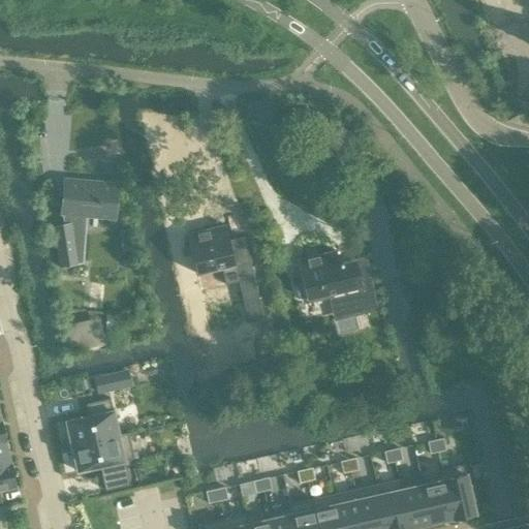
[(528,10),(527,0),(488,0),(492,23),(528,17),(528,10)]
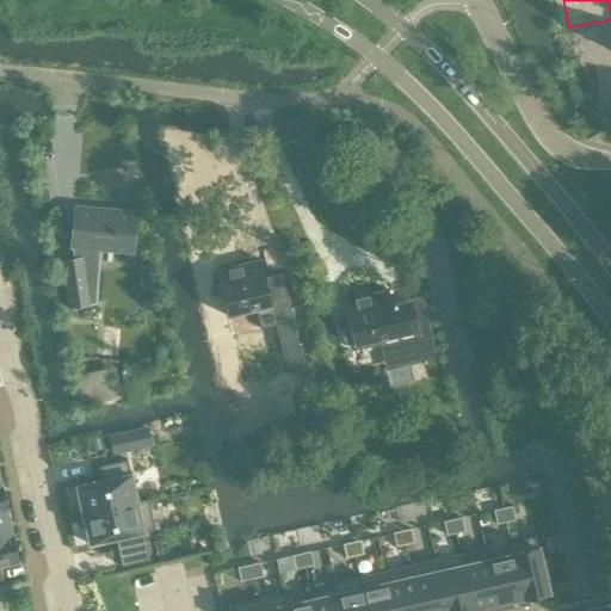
[(98,211),(75,209),(72,247),(74,261),(60,263),(66,308),(88,304),(86,290),(90,290),(92,250),(128,253),(131,215),(112,213),(112,211),(98,209),(98,211)]
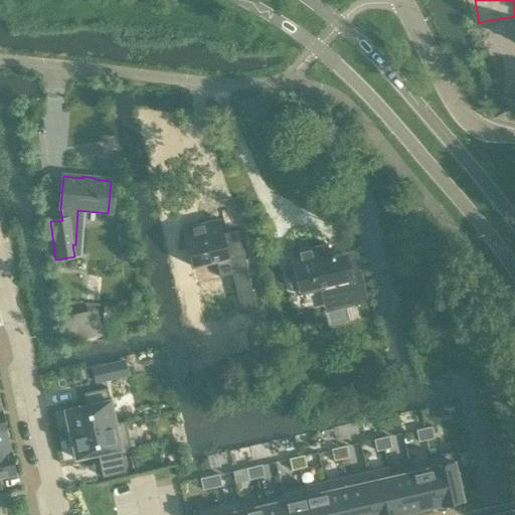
[(219,219),(181,228),(190,267),(214,261),(219,277),(231,274),(240,314),(255,311),(236,229),(222,233),(219,219)]
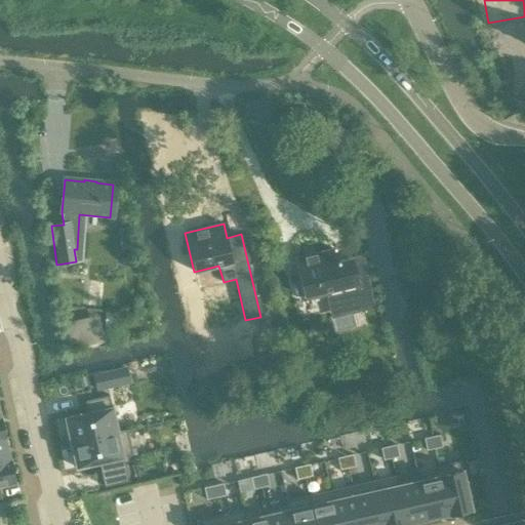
[(304,296),(328,290),(332,308),(347,305),(348,312),(373,306),(369,284),(358,287),(351,259),(336,263),(332,248),(294,257),(304,296)]
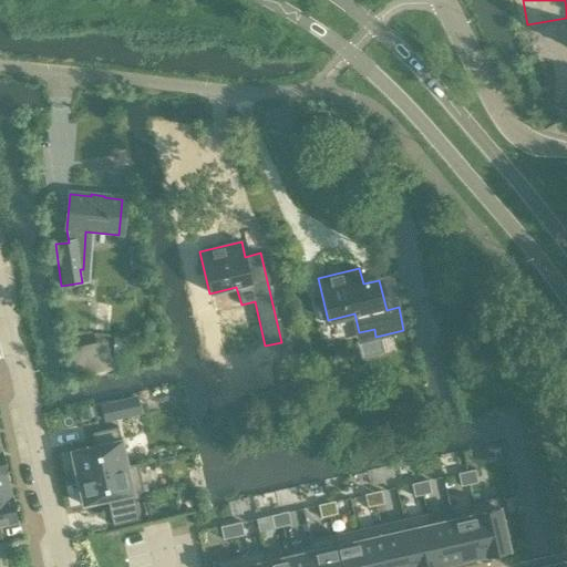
[(106,371),(101,346),(73,352),(78,378),(106,371)]
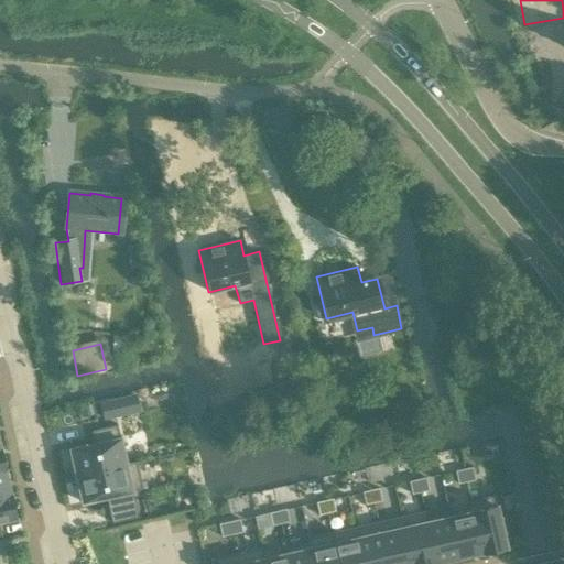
[(120,400),(101,403),(105,419),(126,414),(122,403),(137,401),(136,396),(120,400)]
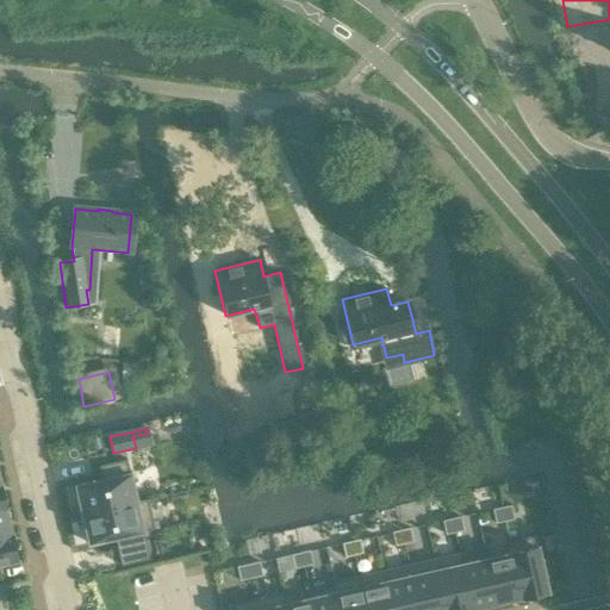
[(137,503),(136,502),(128,460),(99,466),(103,480),(76,486),(79,497),(76,498),(80,516),(137,503)]
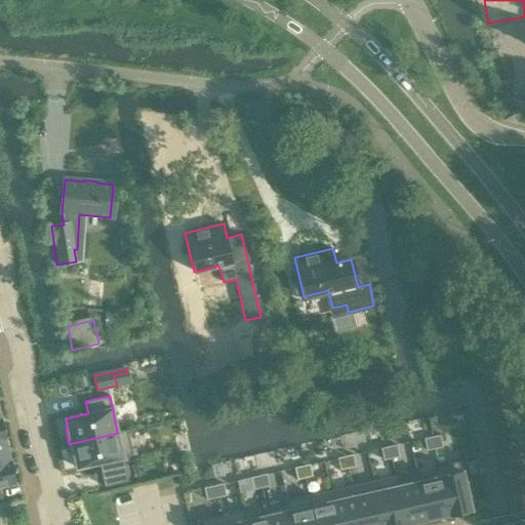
[(69,444),(73,459),(75,458),(77,469),(99,463),(105,487),(129,482),(123,457),(132,455),(127,431),(127,430),(117,432),(118,433),(69,444)]
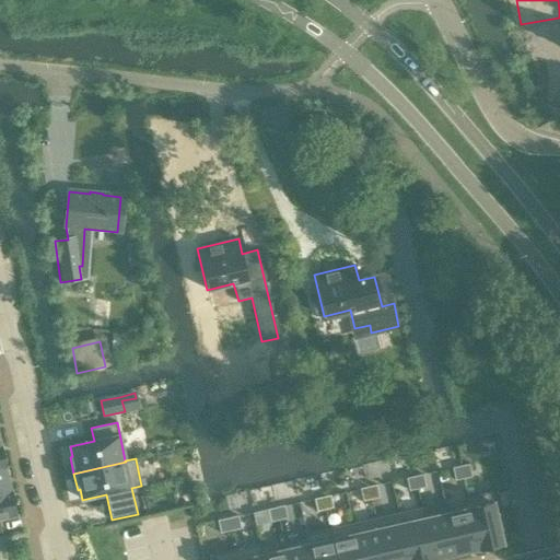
[(464,479),(471,477),(469,465),(461,466),(464,479)]
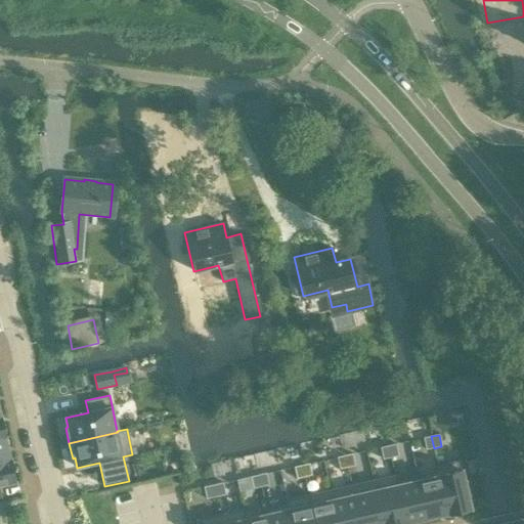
[(431,436),(423,438),(426,450),(434,448),(431,436)]
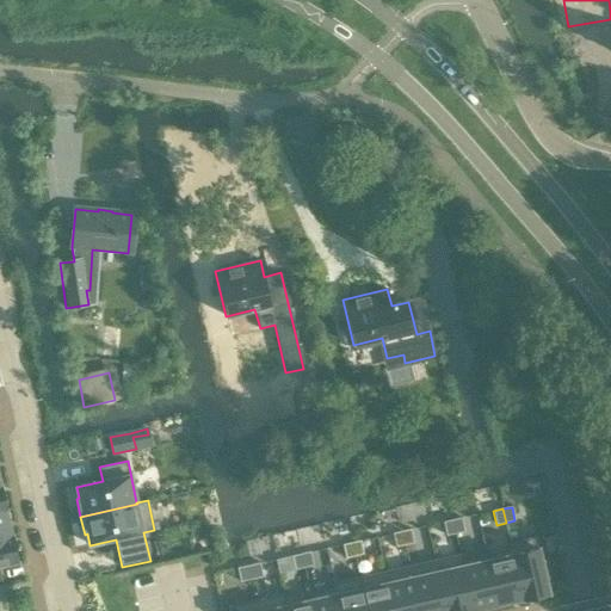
[(0,537),(12,536),(6,511),(0,511),(0,537)]
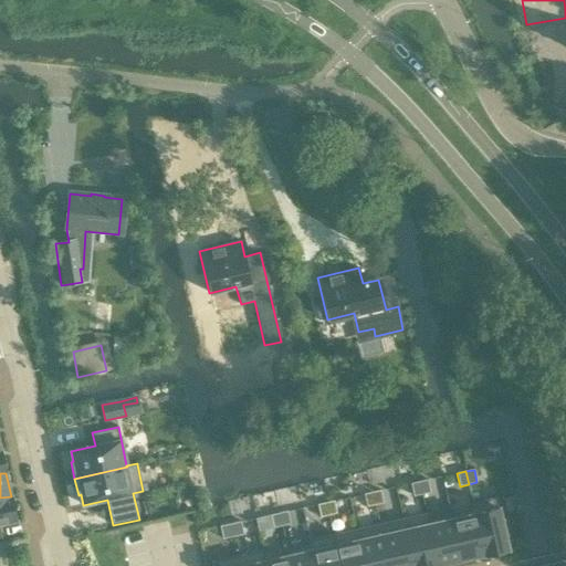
[(422,494),(430,493),(428,480),(419,482),(422,494)]
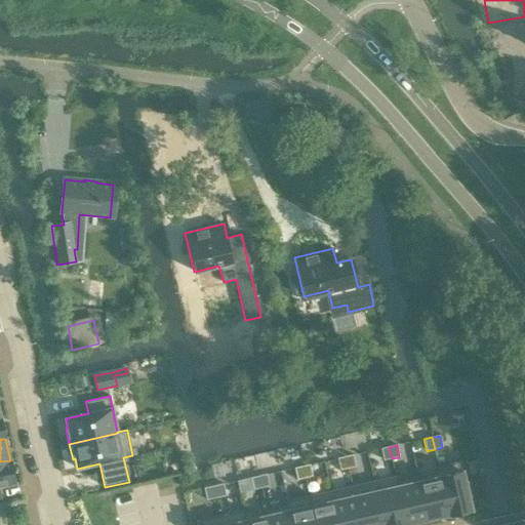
[(389,447),(380,448),(384,460),(392,458),(389,447)]
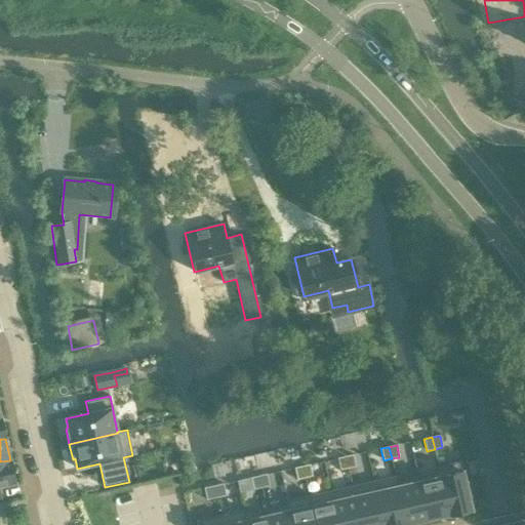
[(348,469),(356,467),(353,454),(346,456),(348,469)]
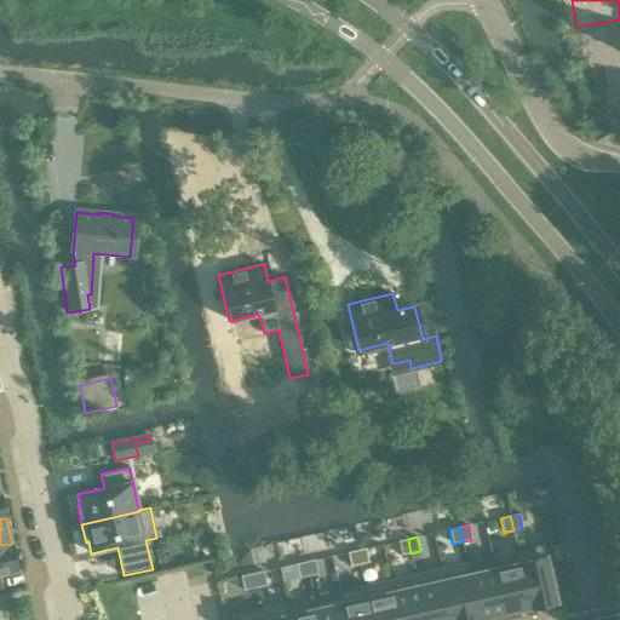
[(411,554),(408,539),(399,541),(402,556),(411,554)]
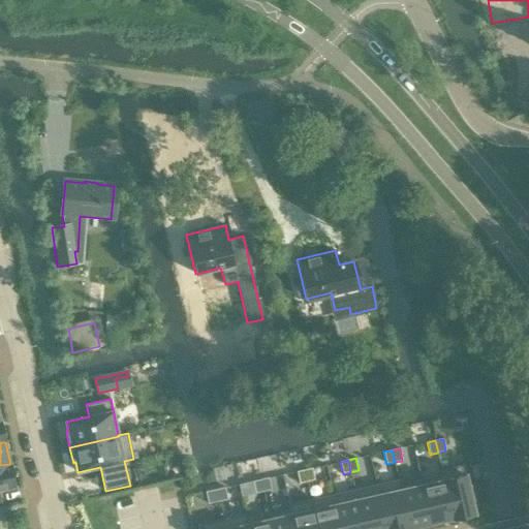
[(10,464),(0,465),(0,502),(1,502),(0,496),(0,490),(16,487),(10,464)]
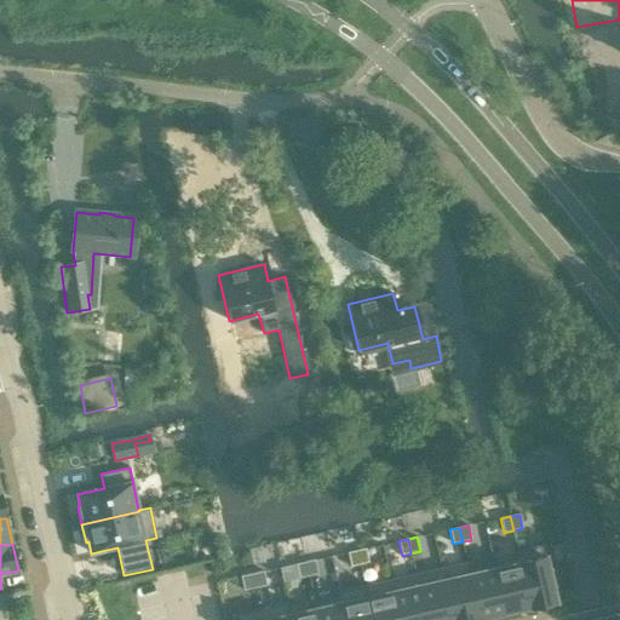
[(550,570),(544,545),(516,551),(518,557),(520,557),(530,608),(557,602),(554,587),(556,586),(552,569),(550,570)]
